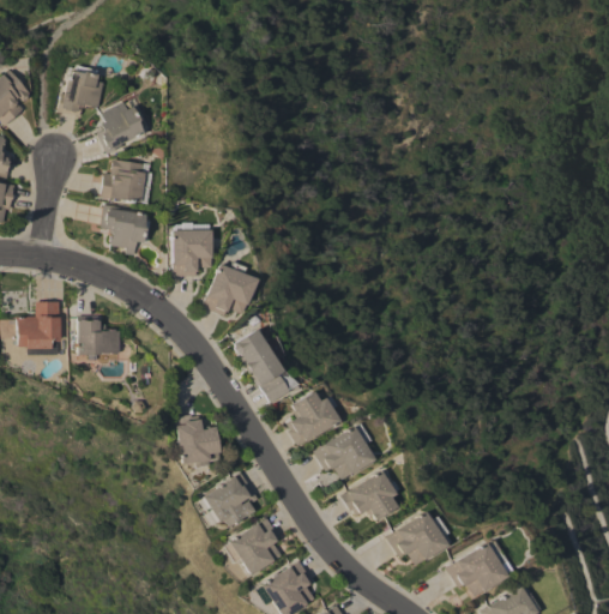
[(80,116),(58,110),(61,92),(64,94),(68,70),(76,72),(77,66),(96,70),(96,73),(97,74),(96,80),(104,83),(98,107),(96,106),(96,108),(86,106),(86,108),(82,107),(80,116)]
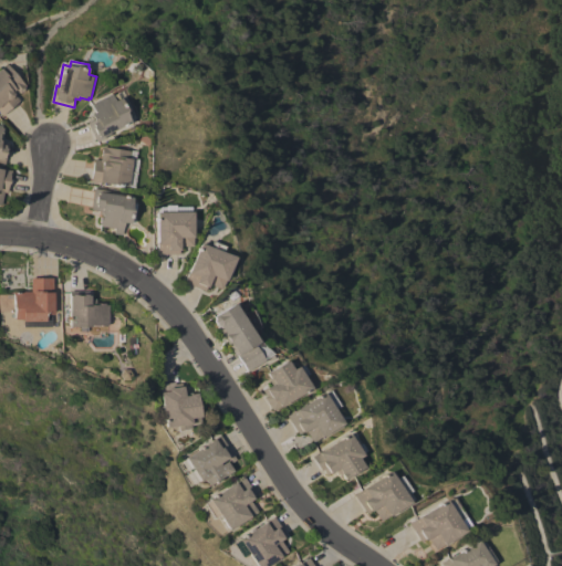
[(21,100),(4,115),(0,111),(0,67),(1,67),(2,70),(8,64),(27,85),(25,86),(27,87),(25,90),(22,93),(20,93),(19,93),(17,95),(21,100)]
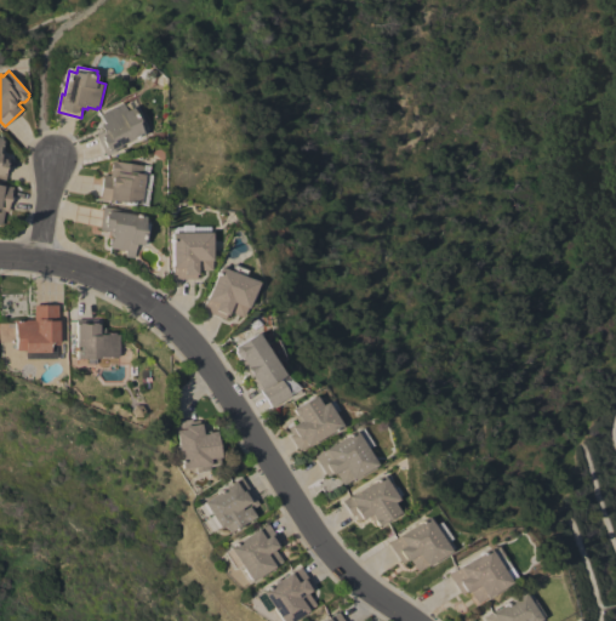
[(125,103),(129,110),(135,107),(136,109),(138,107),(148,125),(143,127),(146,134),(124,144),(125,147),(108,155),(98,135),(106,131),(102,125),(107,123),(102,114),(125,103)]
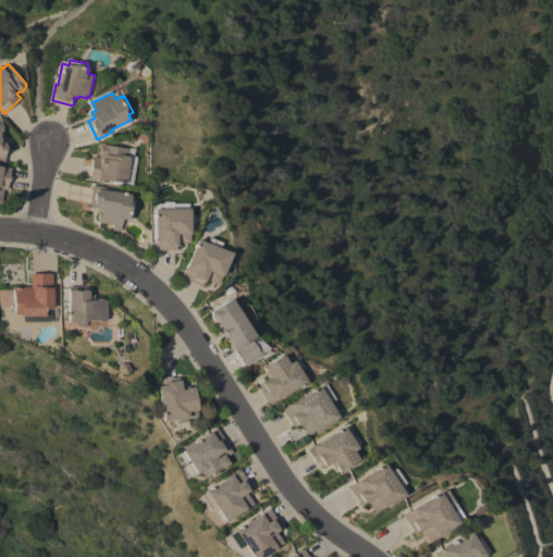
[(12,140),(7,161),(0,159),(0,123),(4,124),(3,126),(5,126),(3,136),(4,136),(3,139),(12,140)]
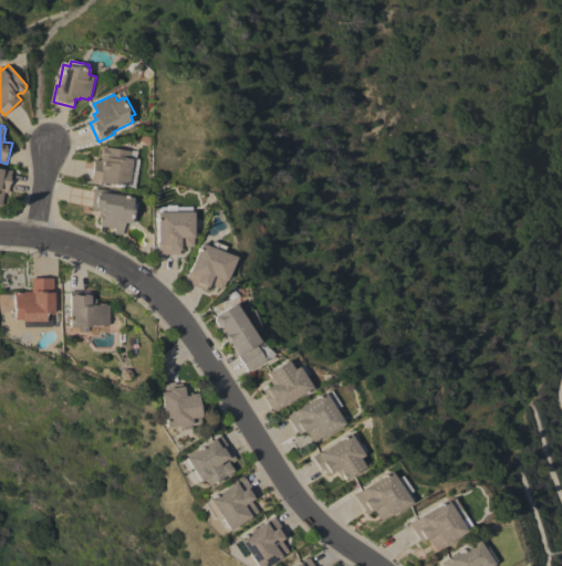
[(134,159),(132,173),(136,173),(134,186),(129,186),(129,187),(103,182),(103,184),(93,181),(96,158),(103,159),(105,147),(133,152),(132,158),(134,159)]
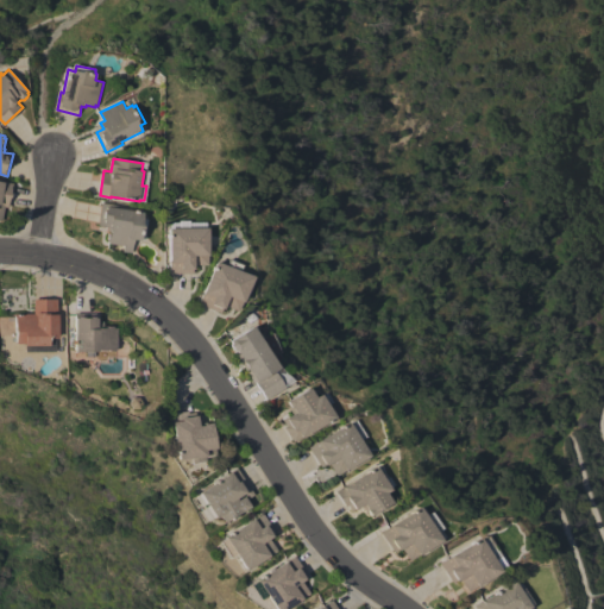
[(0,181),(4,182),(4,181),(16,183),(11,207),(6,206),(4,221),(0,220),(0,181)]
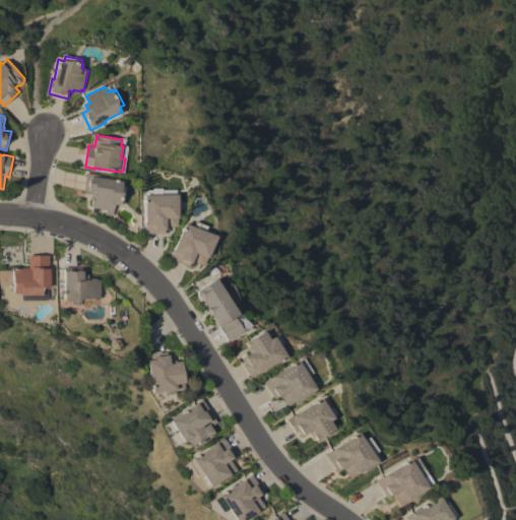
[(85,192),(88,173),(104,176),(103,178),(124,181),(123,186),(128,187),(125,204),(122,204),(122,205),(116,204),(114,215),(107,214),(108,210),(94,208),(94,205),(92,205),(93,197),(93,194),(85,192)]
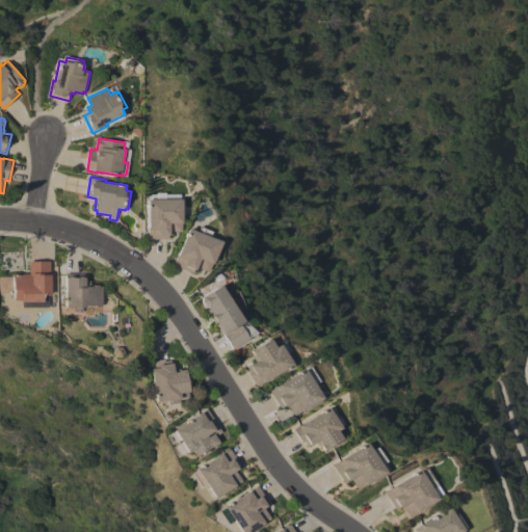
[(150,200),(184,200),(184,232),(172,232),(172,235),(170,235),(170,239),(151,239),(151,228),(150,228),(150,200)]
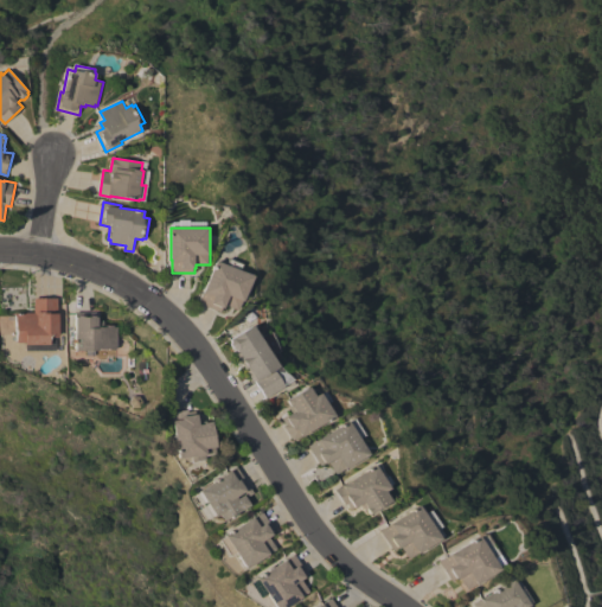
[(217,261),(228,264),(230,259),(244,263),(241,270),(254,276),(239,311),(226,305),(224,308),(223,308),(222,312),(200,302),(205,291),(217,261)]
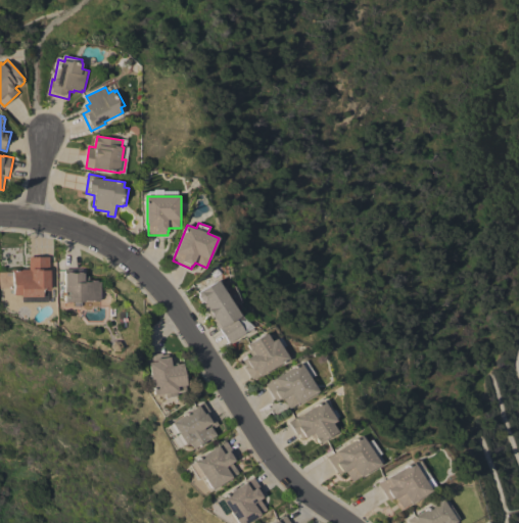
[(44,297),(21,297),(21,294),(14,294),(14,270),(31,270),(31,256),(51,256),(51,290),(44,290),(44,297)]
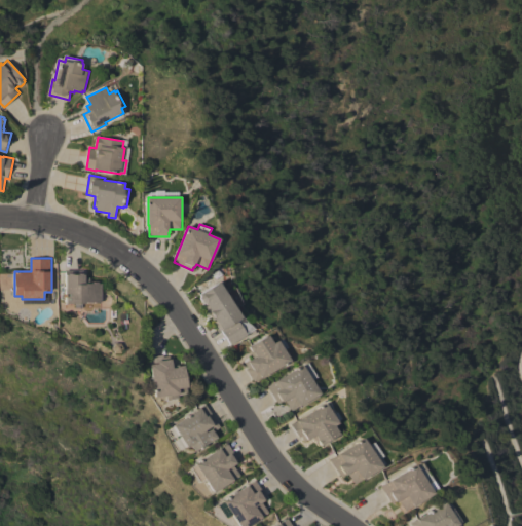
[(67,303),(67,270),(85,270),(85,274),(85,277),(90,277),(90,282),(99,282),(99,284),(103,284),(103,302),(102,302),(102,303),(96,303),(96,302),(85,302),(85,304),(67,303)]
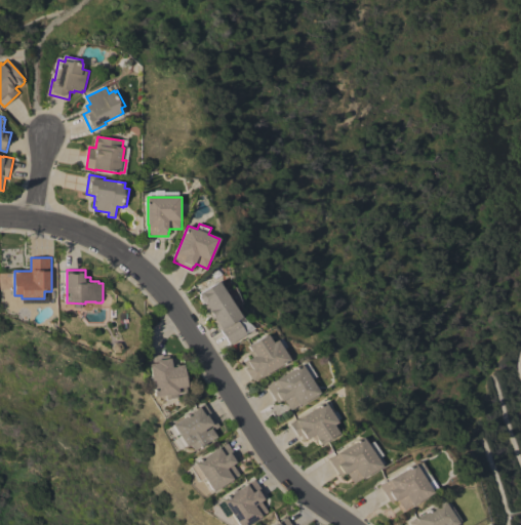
[(247,334),(232,345),(222,329),(221,330),(203,304),(204,303),(203,301),(200,298),(201,295),(200,294),(218,281),(242,317),(242,316),(254,328),(246,333),(247,334)]
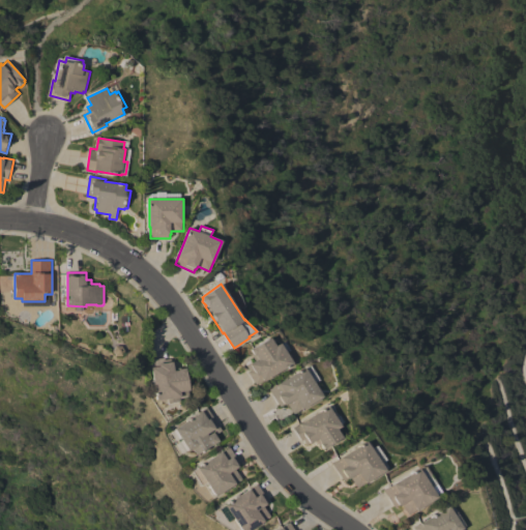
[(281,346),(285,343),(290,351),(286,354),(292,363),(258,385),(250,373),(252,371),(249,365),(256,361),(253,355),(254,354),(251,350),(269,337),(274,346),(280,344),(281,346)]
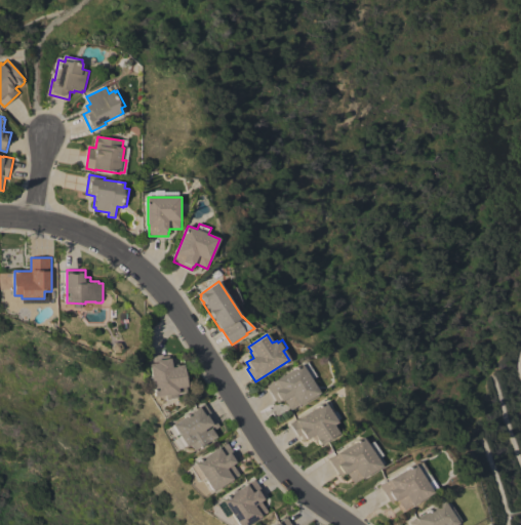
[(155,397),(151,366),(149,357),(164,355),(164,357),(170,356),(170,359),(171,358),(172,367),(177,367),(176,366),(185,365),(186,368),(185,368),(188,387),(187,387),(188,393),(178,395),(178,398),(167,400),(166,395),(155,397)]
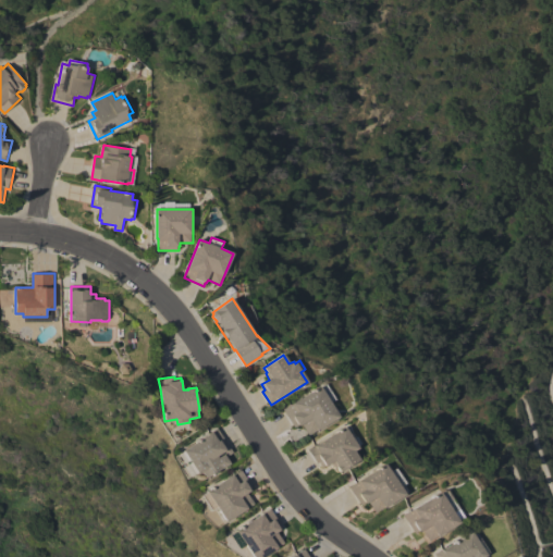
[(310,435),(303,424),(299,425),(296,428),(285,409),(295,403),(319,386),(320,387),(326,384),(335,399),(330,403),(339,417),(310,435)]
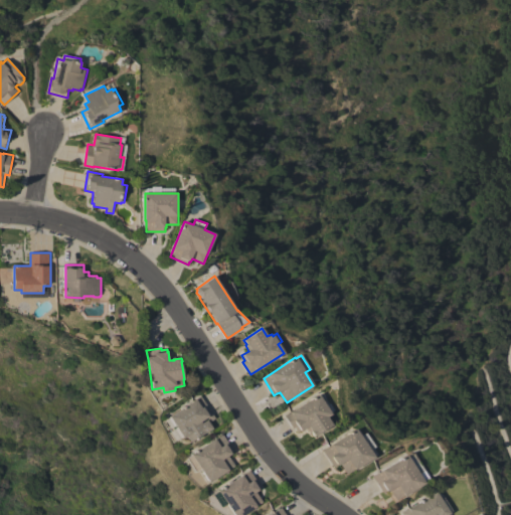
[(332,424),(315,437),(312,433),(311,434),(307,427),(302,431),(301,431),(299,432),(296,427),(295,428),(287,415),(294,411),(319,394),(332,414),(327,417),(331,423),(332,424)]
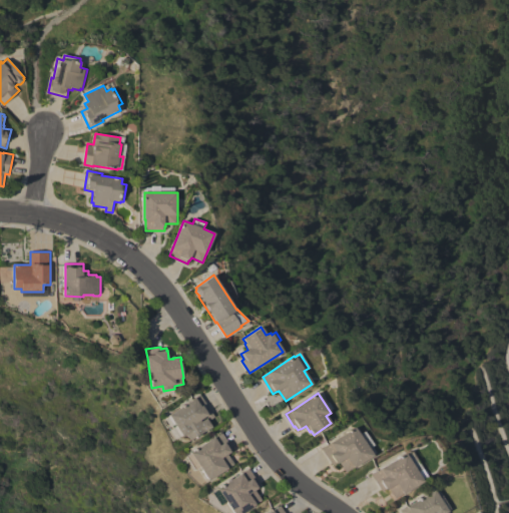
[(169,415),(201,395),(215,417),(210,420),(207,416),(200,420),(201,422),(207,418),(212,427),(205,432),(204,431),(190,440),(186,435),(183,437),(182,436),(169,415)]
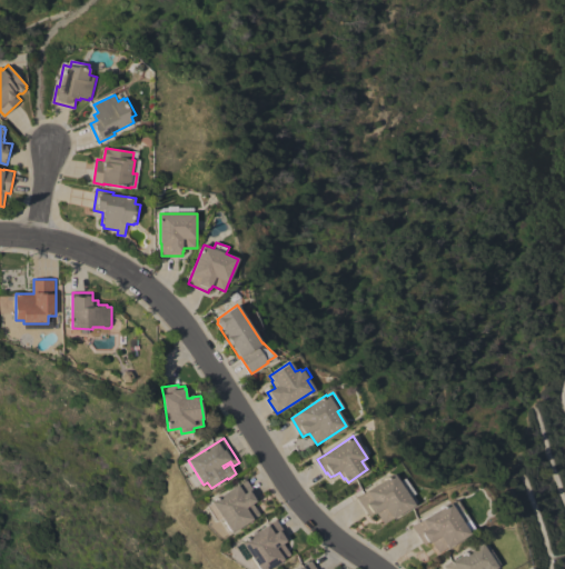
[(399,481),(406,477),(416,492),(414,493),(417,501),(413,503),(414,505),(385,523),(377,512),(375,515),(374,513),(370,516),(359,498),(369,490),(394,475),(399,481)]
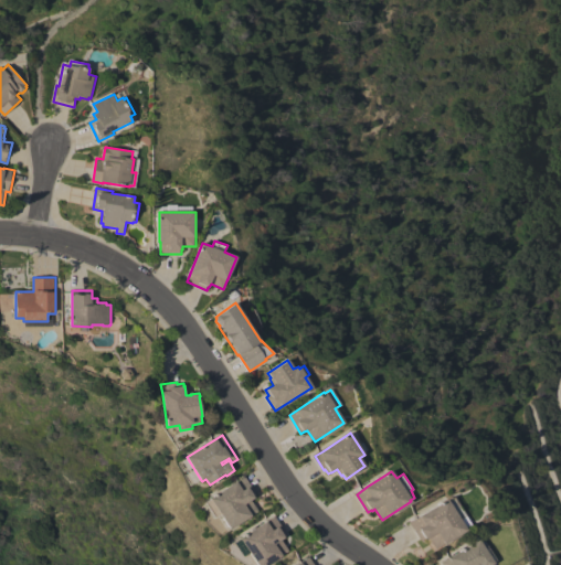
[(246,477),(258,494),(255,497),(255,498),(252,500),(260,511),(231,530),(221,514),(215,518),(207,503),(211,500),(211,499),(237,481),(237,482),(246,477)]
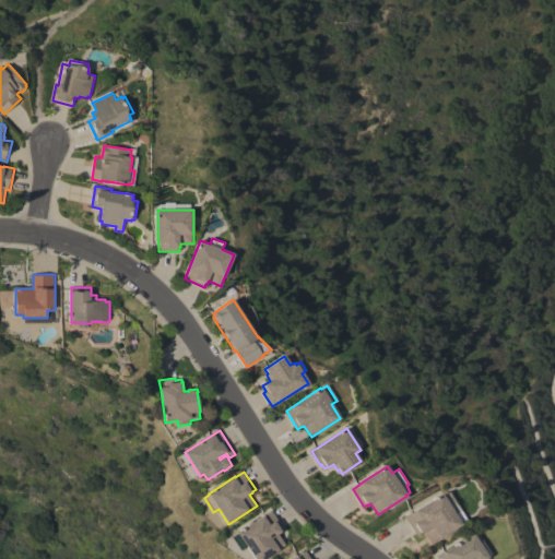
[(443,496),(446,494),(448,497),(450,495),(460,510),(458,512),(462,520),(459,522),(460,524),(432,543),(425,532),(418,535),(406,516),(441,495),(443,496)]
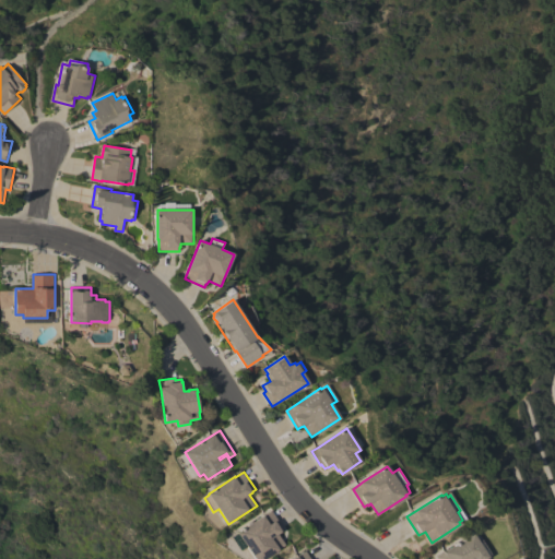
[(255,558),(248,547),(243,550),(234,537),(238,534),(238,533),(264,515),(264,516),(273,511),(285,528),(282,531),(282,532),(279,534),(286,545),(278,550),(276,550),(263,558),(255,558)]
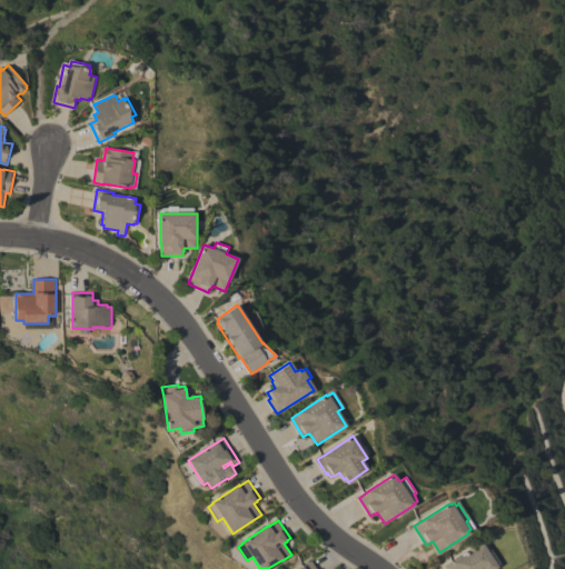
[(487,551),(492,548),(502,563),(496,567),(497,567),(494,568),(447,568),(446,566),(482,543),(487,551)]
